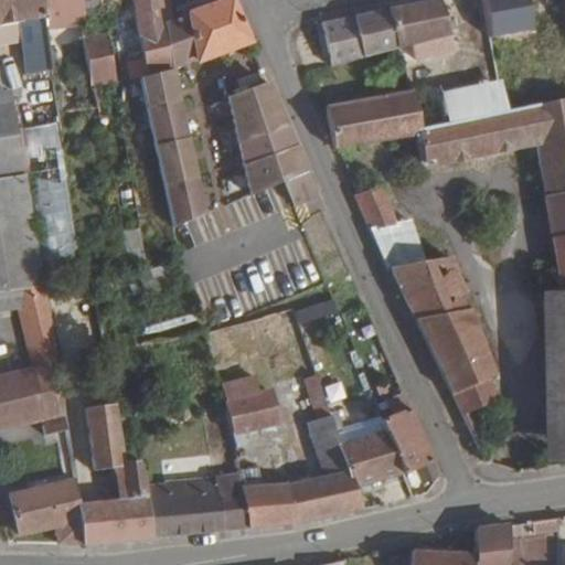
[(45,31),(40,0),(0,0),(0,27),(19,24),(24,62),(10,64),(11,77),(16,76),(52,71),(45,31)]
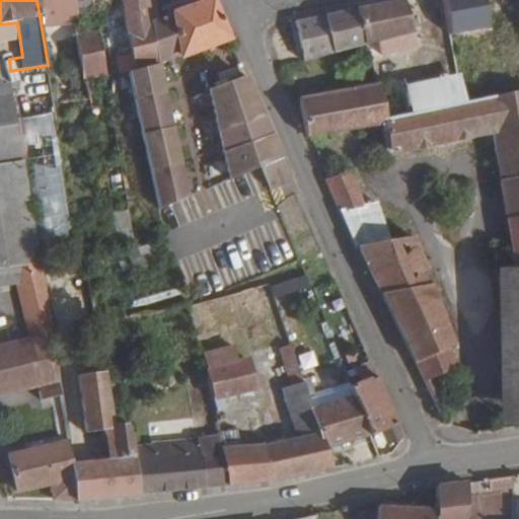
[(71,0),(36,0),(42,28),(75,23),(75,18),(71,0)]
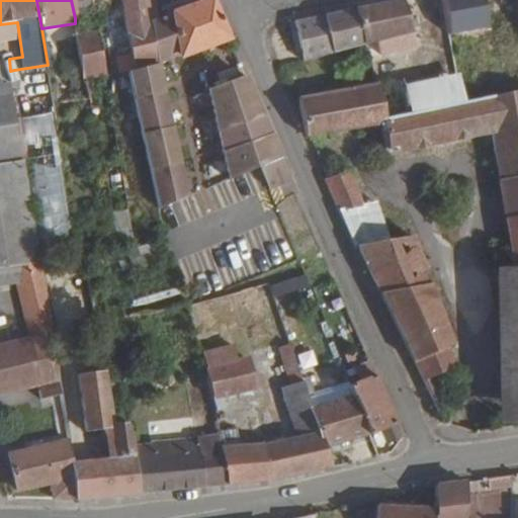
[(77,3),(96,0),(71,0),(75,18),(79,17),(77,3)]
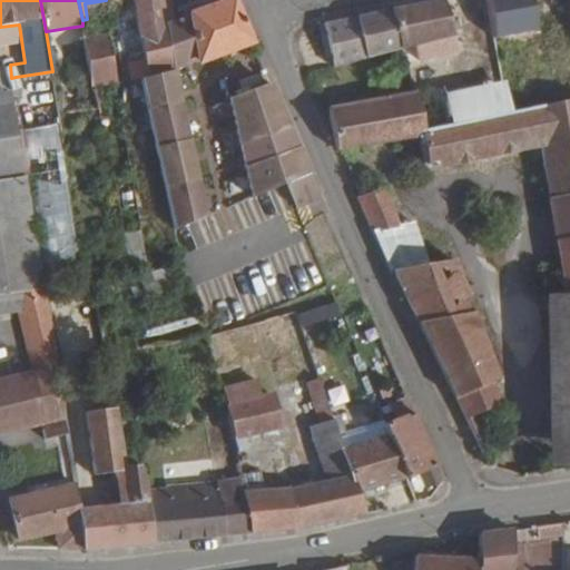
[(128,65),(131,80),(137,79),(170,69),(160,27),(155,0),(130,0),(130,6),(134,22),(129,23),(130,31),(135,30),(141,61),(128,65)]
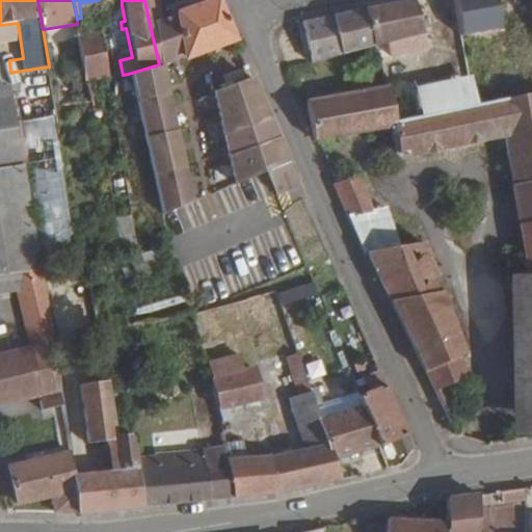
[(144,0),(150,25),(162,21),(158,0),(144,0)]
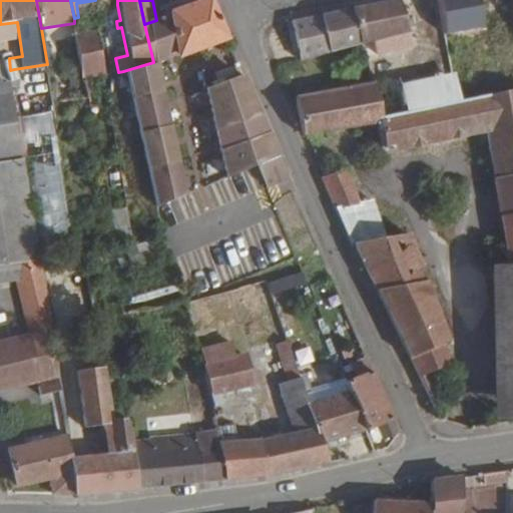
[(139,135),(167,126),(152,63),(177,54),(178,56),(224,39),(208,1),(169,14),(169,16),(162,18),(156,20),(144,24),(153,62),(123,71),(139,135)]
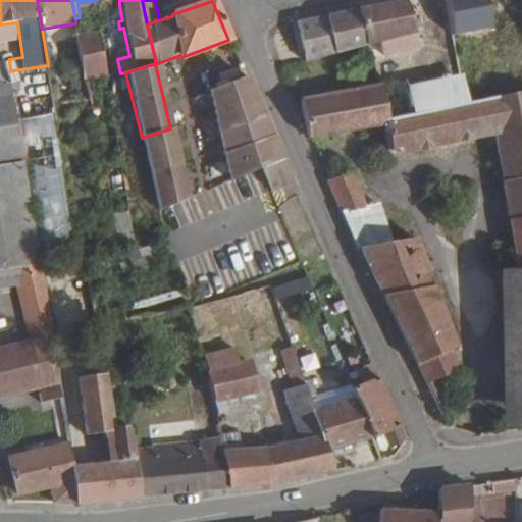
[(403,3),(358,11),(366,45),(375,43),(379,57),(415,48),(403,3)]
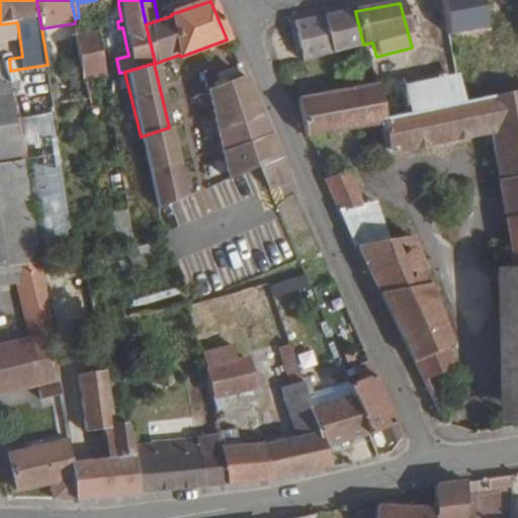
[(363,45),(355,11),(292,22),(301,61),(363,45)]
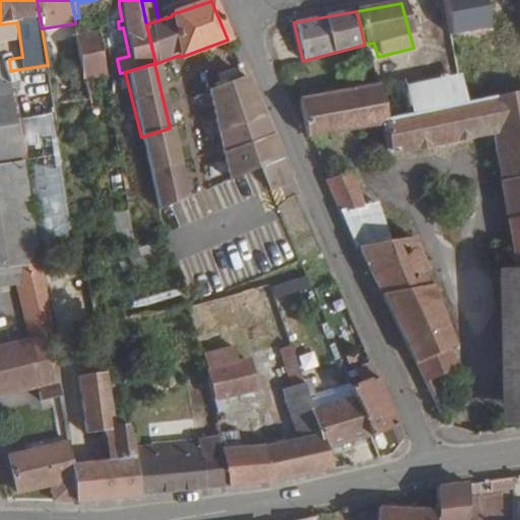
[(98,33),(78,36),(79,47),(86,79),(106,76),(98,33)]
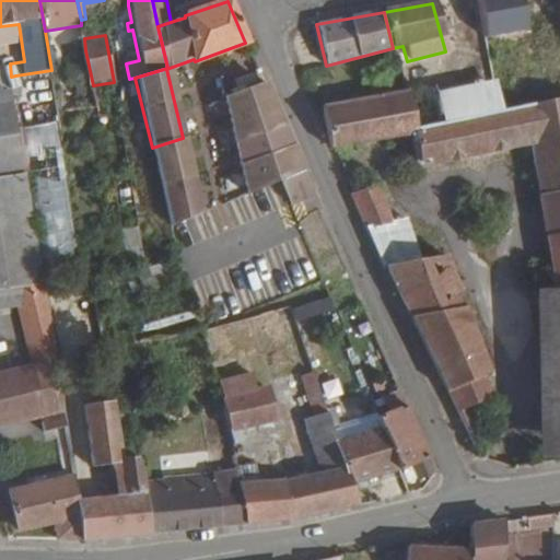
[(98,116),(93,85),(85,50),(74,53),(81,90),(74,91),(76,105),(63,106),(65,112),(91,108),(93,117),(98,117),(98,116)]
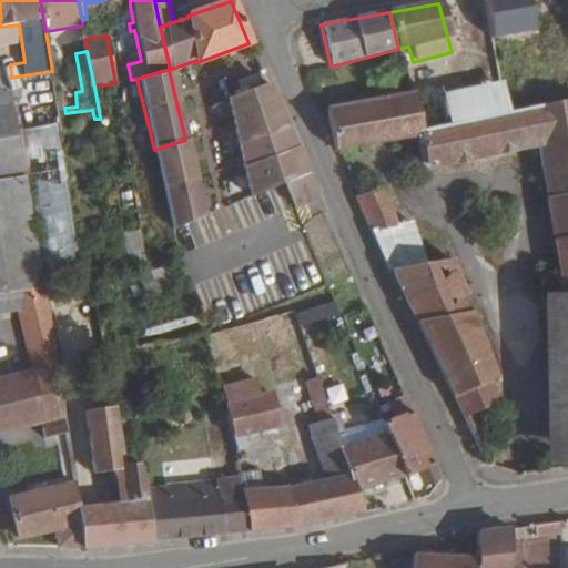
[(510,63),(435,79),(445,127),(520,111),(510,63)]
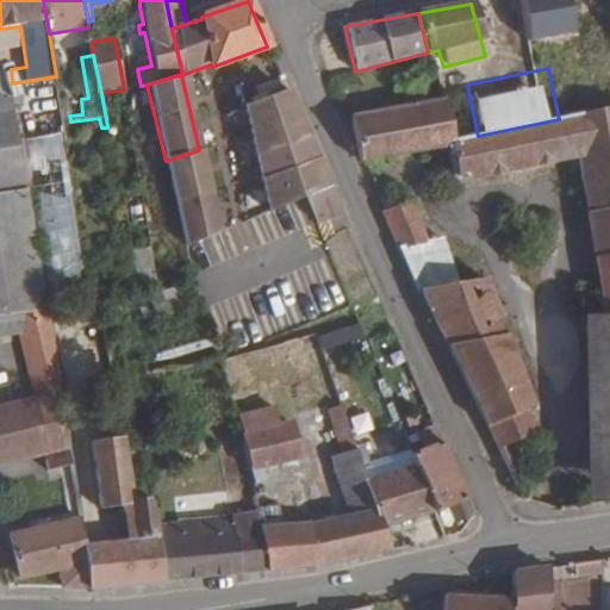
[(450,141),(478,136),(467,85),(466,79),(436,85),(440,99),(450,141)]
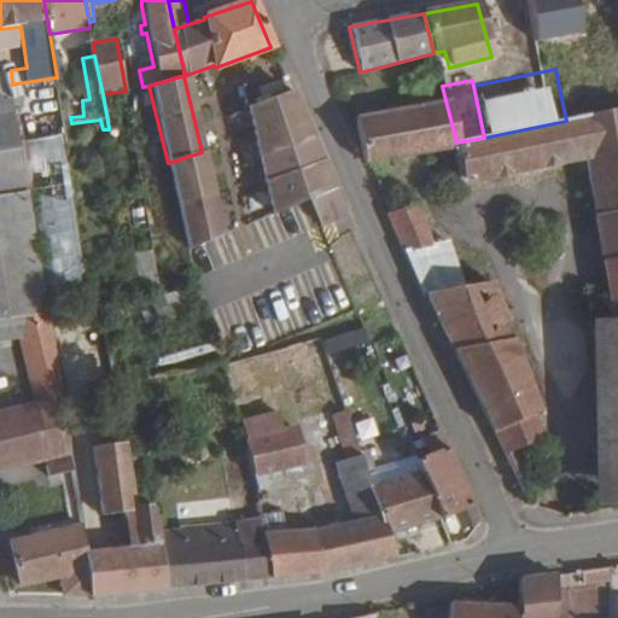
[(287,86),(272,92),(310,197),(338,186),(287,86)]
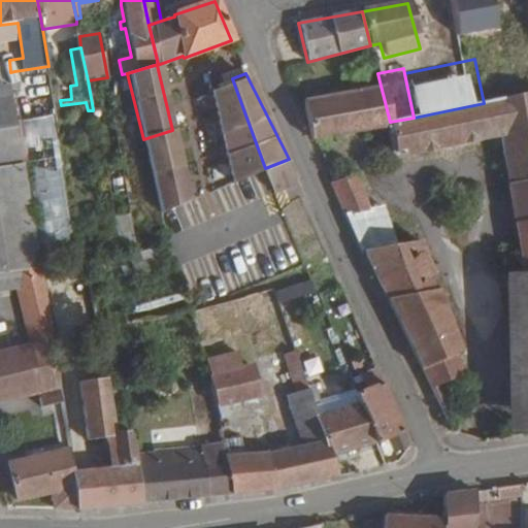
[(205,136),(223,132),(235,183),(265,168),(232,78),(196,89),(205,136)]
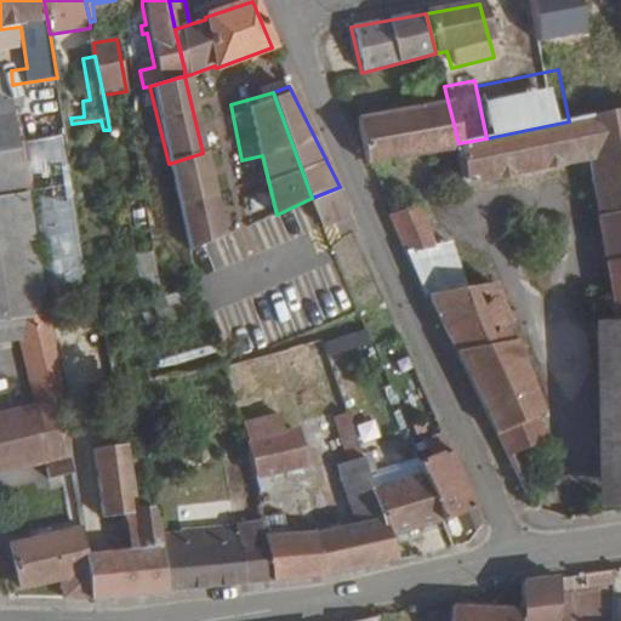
[(596,296),(585,298),(590,329),(620,323),(620,109),(569,121),(486,138),(459,143),(448,101),(357,120),(365,165),(368,165),(453,151),(459,186),(585,163),(607,284),(593,286),(596,296)]
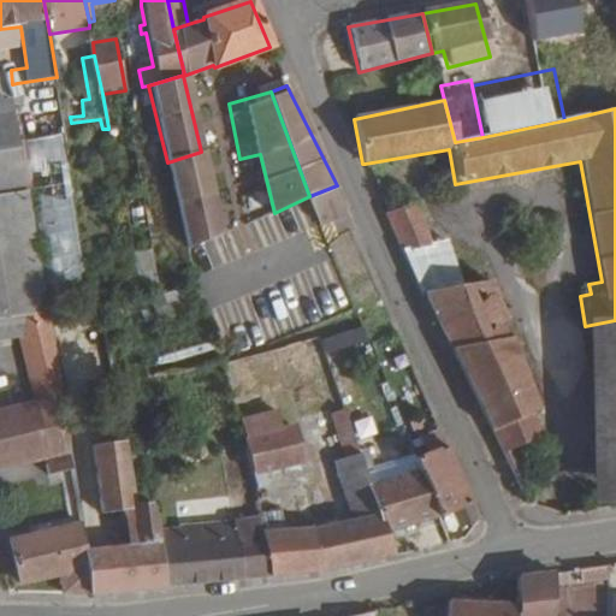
[(0,187),(23,184),(12,122),(10,101),(0,102),(0,187)]
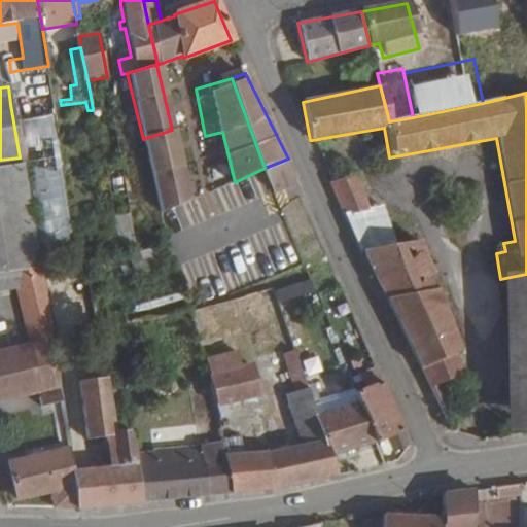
[(136,242),(114,119),(98,121),(120,246),(136,242)]
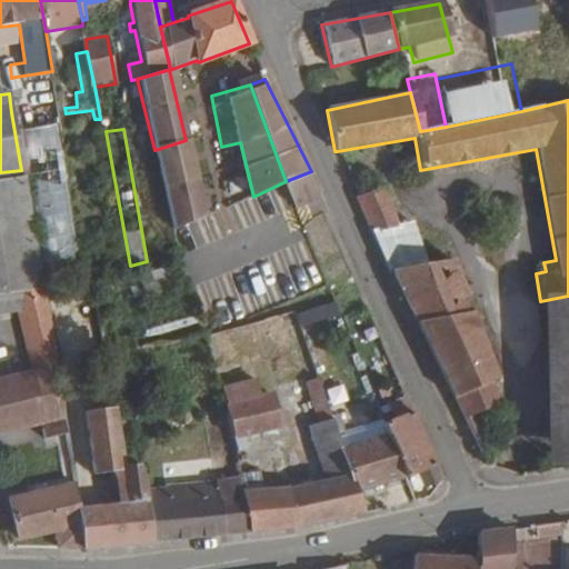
[(186,140),(155,150),(173,226),(208,212),(208,183),(198,187),(186,140)]
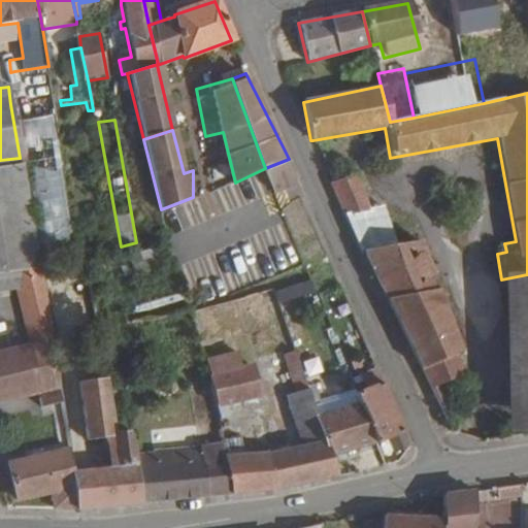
[(0,287),(21,284),(43,279),(40,265),(19,269),(18,265),(37,263),(22,165),(0,168),(0,287)]
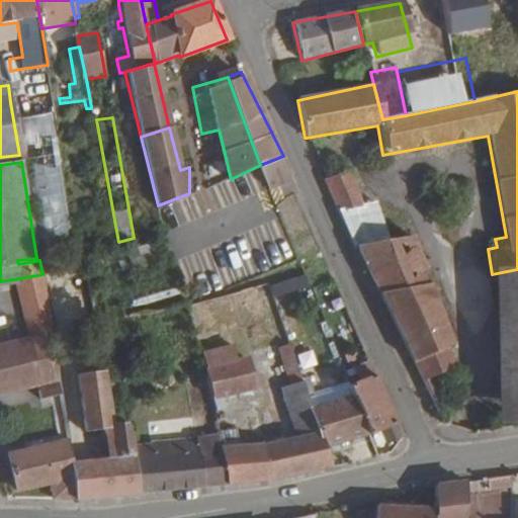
[(352,248),(356,248),(431,399),(441,394),(433,375),(456,365),(448,346),(451,345),(406,231),(378,236),(366,203),(360,205),(346,173),(325,178),(322,179),(352,248)]
